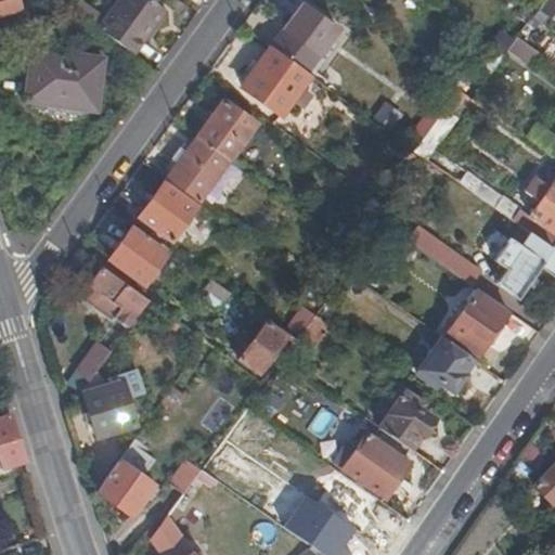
[(17,0),(0,0),(0,14),(20,9),(17,0)]
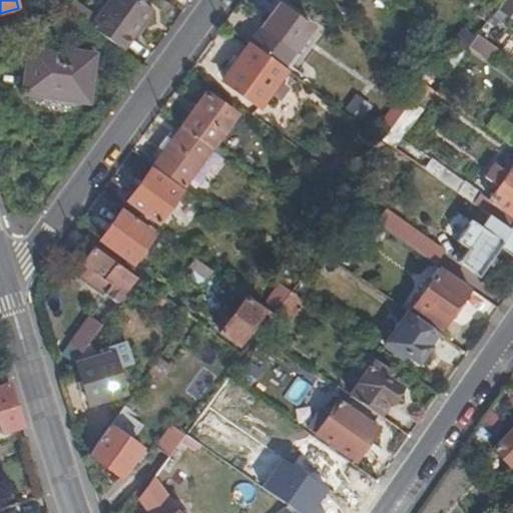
[(109,0),(90,26),(124,51),(153,10),(139,0),(109,0)]
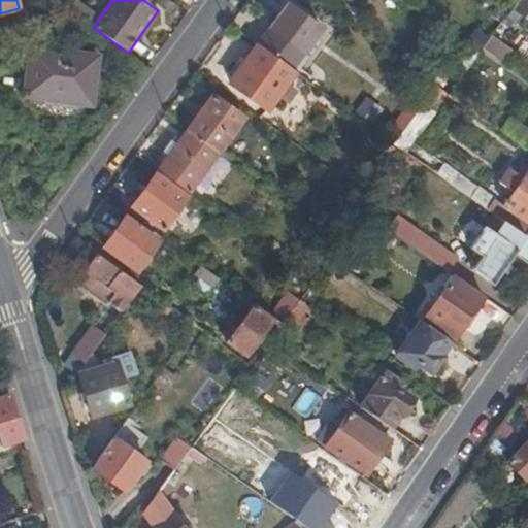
[(508,12),(517,0),(508,0),(502,8),(508,12)]
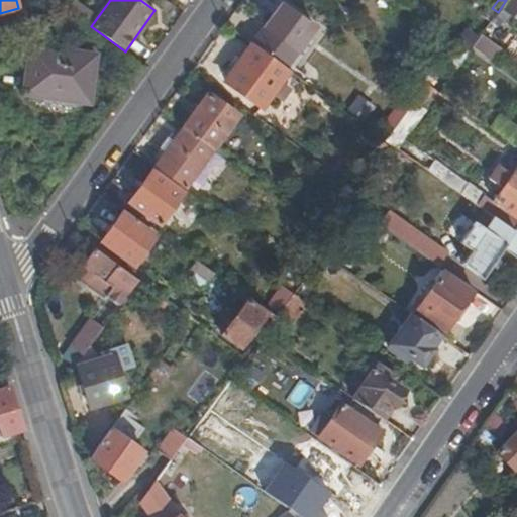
[(282,4),(252,44),(285,69),(315,27),(282,4)]
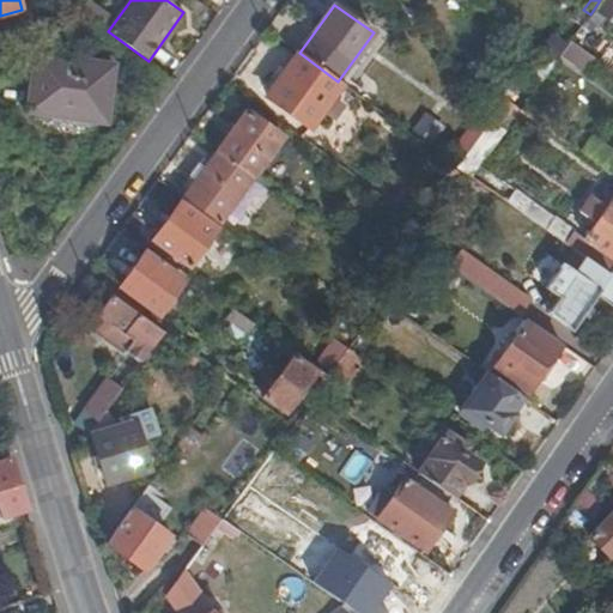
[(542,50),(554,59),(565,44),(553,36),(542,50)]
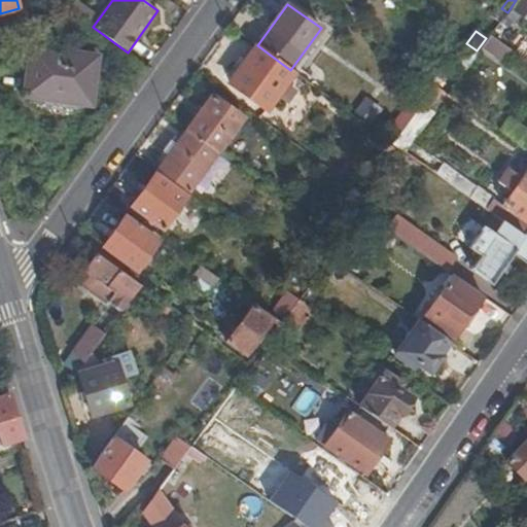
[(493,54),(500,43),(490,36),(483,47),(493,54)]
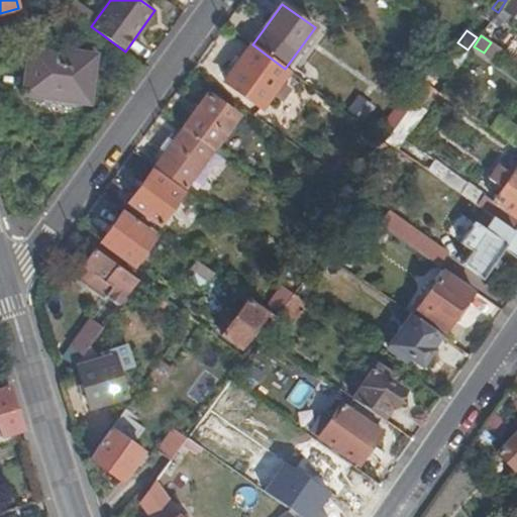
[(280,83),(288,71),(285,69),(252,44),(242,59),(238,64),(225,82),(261,108),(276,89),(285,96),(289,90),(280,83)]
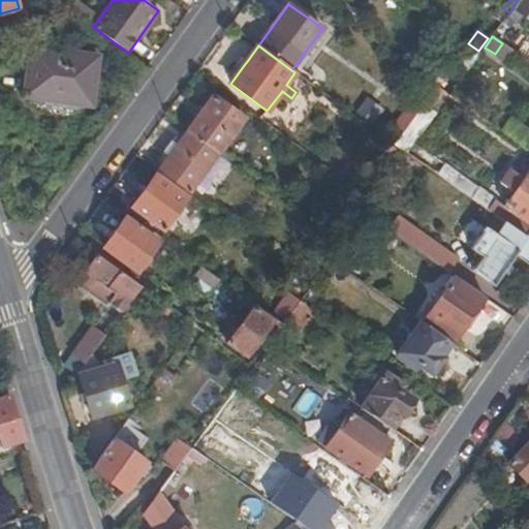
[(458,64),(467,70),(479,54),(470,48),(458,64)]
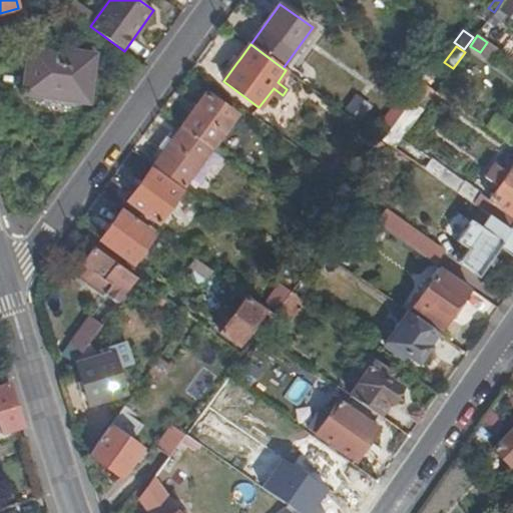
[(95,56),(29,47),(23,94),(88,103),(95,56)]
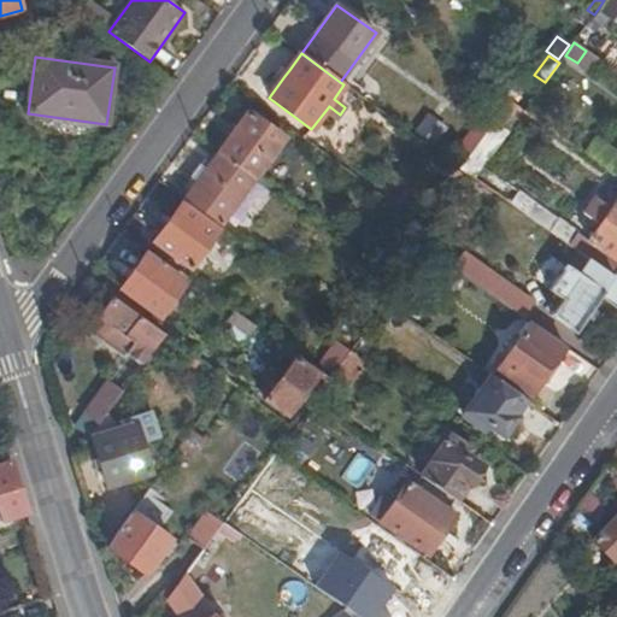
[(289,70),(283,65),(278,71),(285,76),(289,70)]
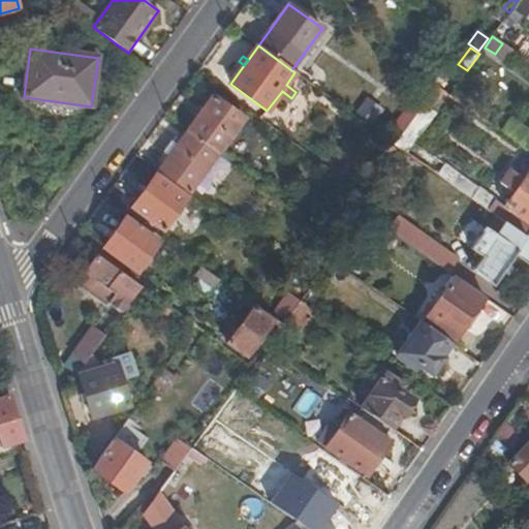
[(424,104),(437,86),(429,81),(416,98),(424,104)]
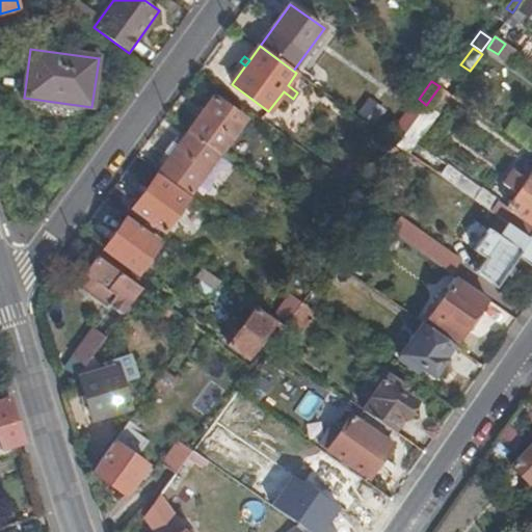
[(408,155),(499,218),(500,218),(507,223),(513,213),(508,209),(418,145),(441,114),(434,110),(447,92),(440,86),(426,105),(416,120),(404,136),(397,145),(408,155)]
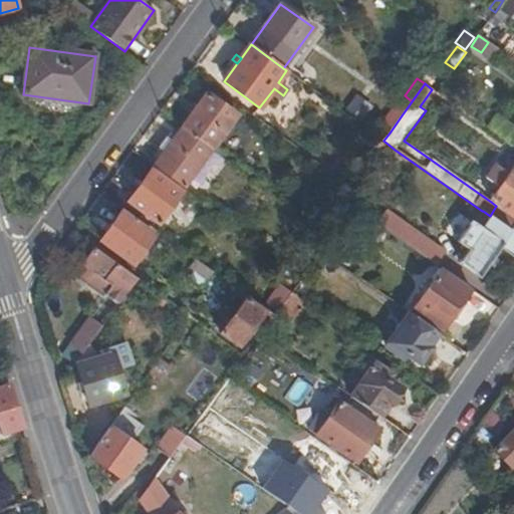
[(189,131),(213,148),(237,115),(207,93),(183,126),(189,131)]
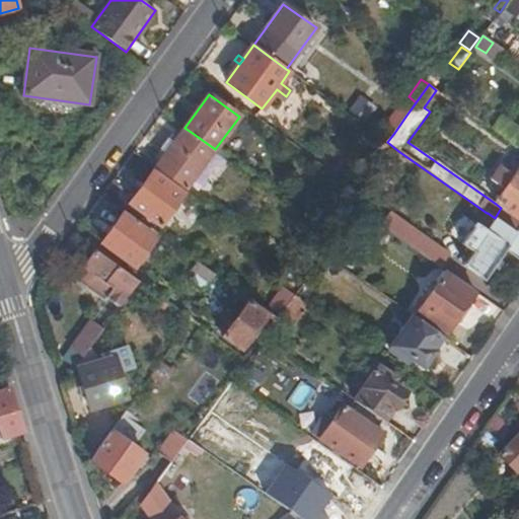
[(359,95),(349,109),(362,120),(373,105),(359,95)]
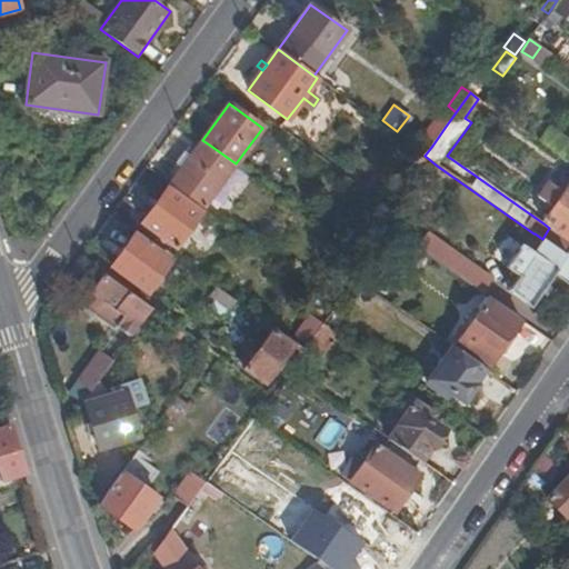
[(445,128),(432,119),(420,137),(432,146),(445,128)]
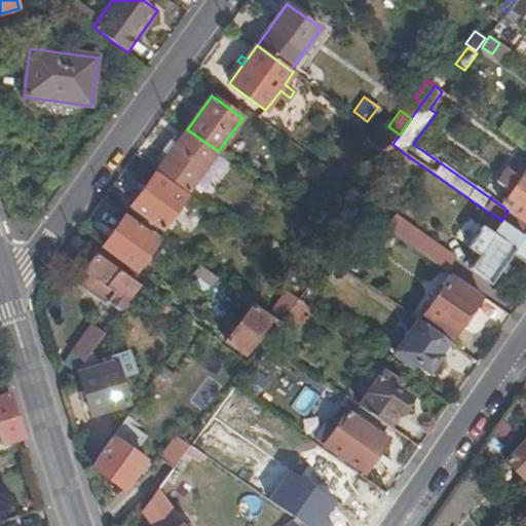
[(497,132),(523,149),(525,145),(525,129),(509,117),(497,132)]
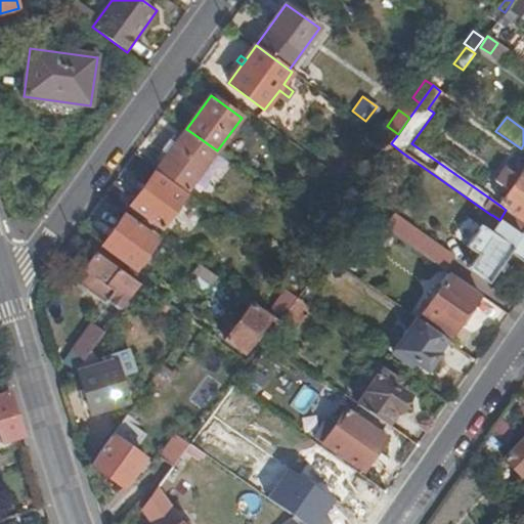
[(157,170),(187,192),(217,150),(192,133),(186,129),(170,151),(167,156),(159,167),(157,170)]
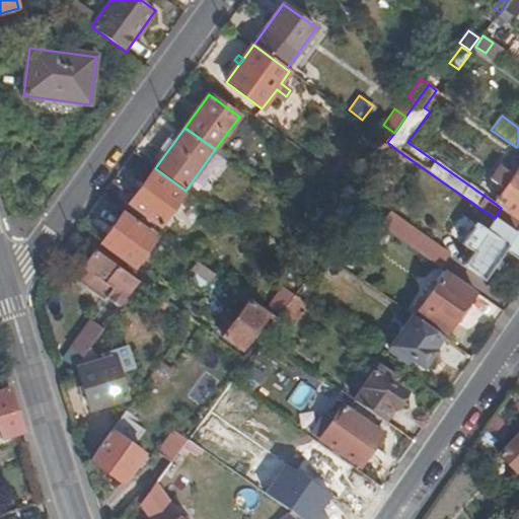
[(387,142),(376,157),(388,165),(398,151),(387,142)]
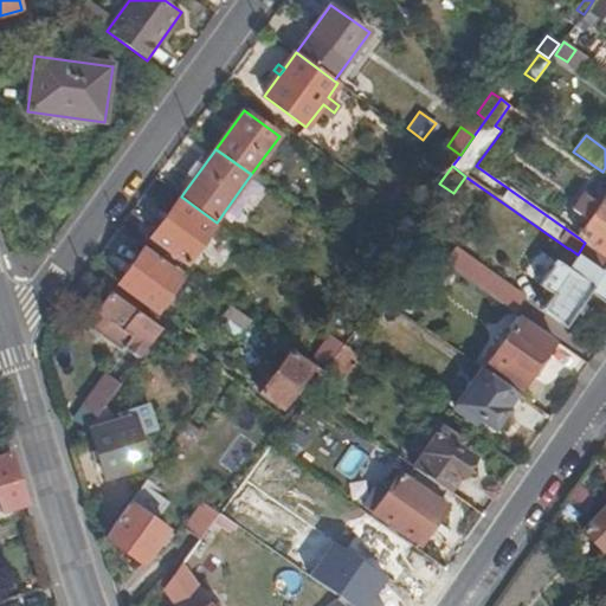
[(187,176),(179,188),(184,193),(193,180),(187,176)]
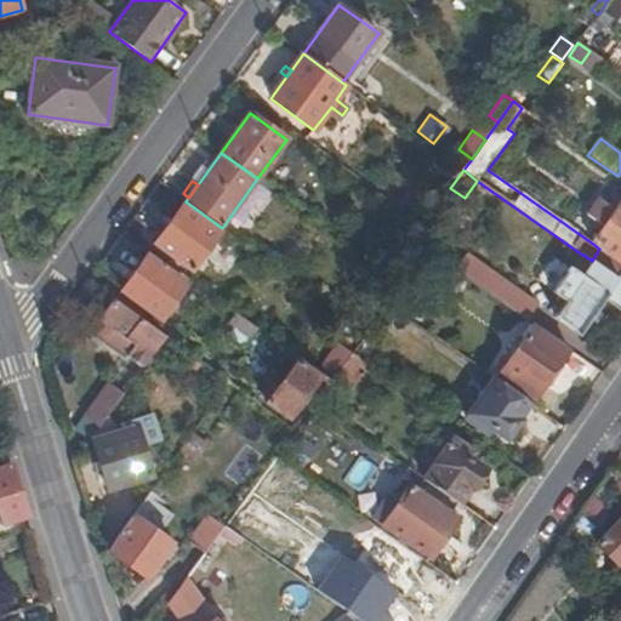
[(620,201),(615,211),(599,201),(587,215),(604,227),(598,237),(594,234),(592,239),(596,241),(593,244),(599,249),(592,261),(616,279),(620,271),(620,201)]
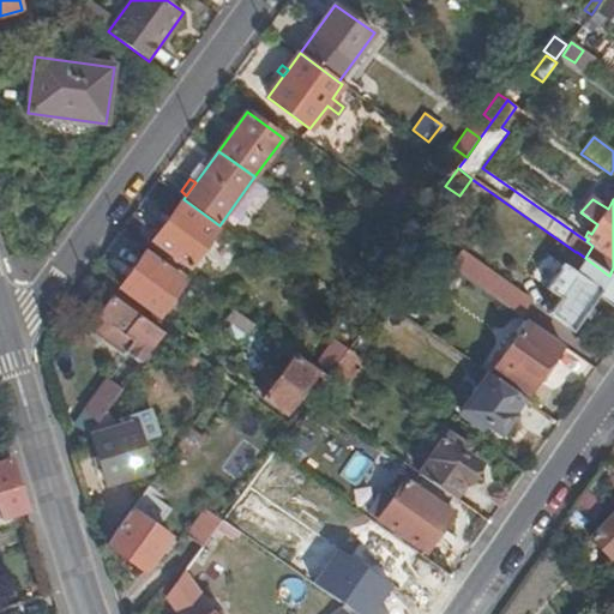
[(181,202),(154,241),(188,268),(217,228),(181,202)]
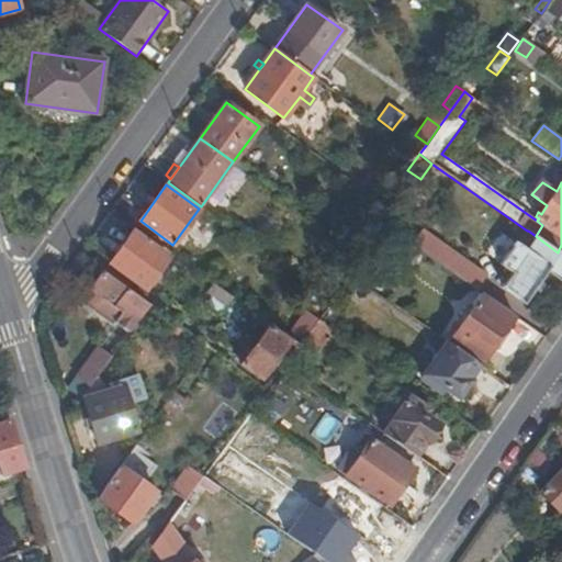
[(561,285),(561,255),(558,253),(536,236),(528,231),(527,231),(516,245),(514,243),(499,266),(510,273),(501,288),(523,303),(546,271),(561,282),(560,284),(561,285)]
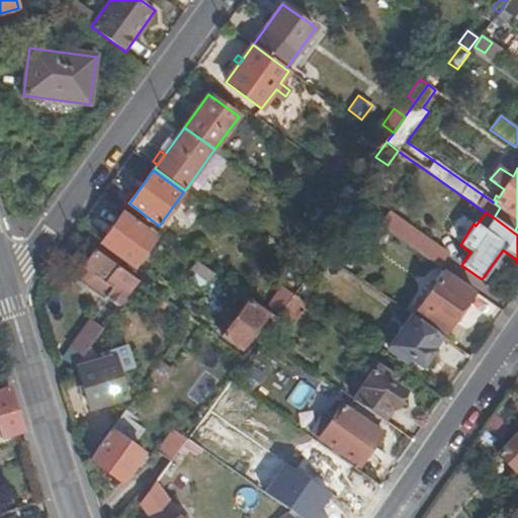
[(152,236),(122,213),(101,241),(132,263),(152,236)]
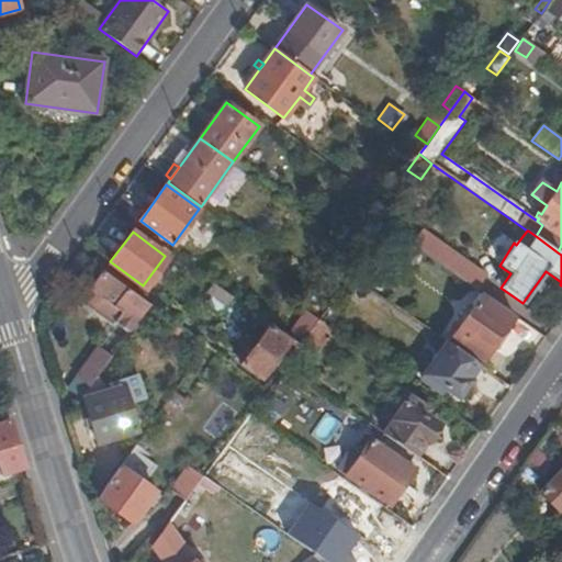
[(447,270),(474,290),(484,276),(457,256),(447,270)]
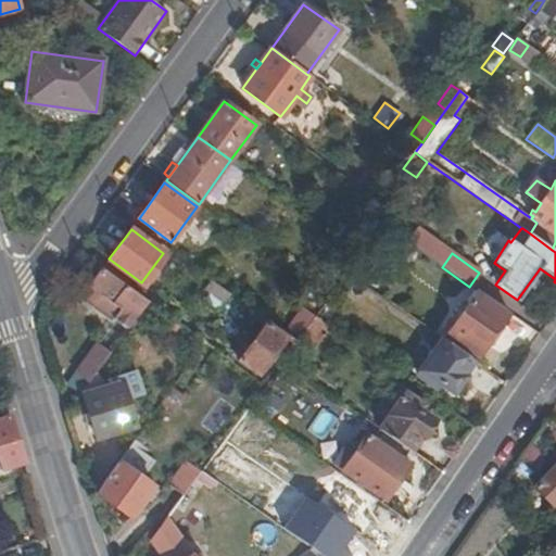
[(148,300),(89,258),(71,282),(98,304),(92,310),(110,324),(113,319),(127,329),(148,300)]
